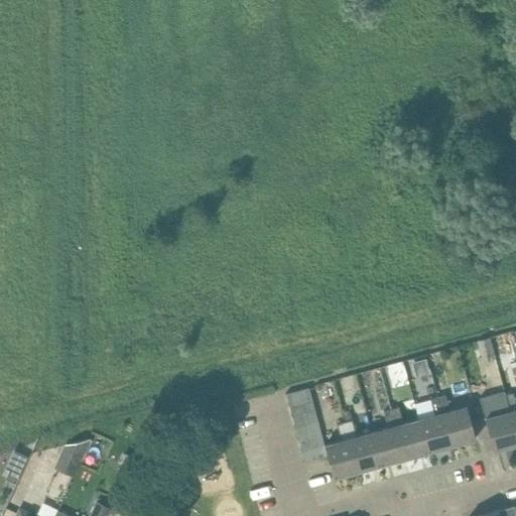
[(501,335),(507,357),(515,354),(515,349),(511,332),(501,335)]
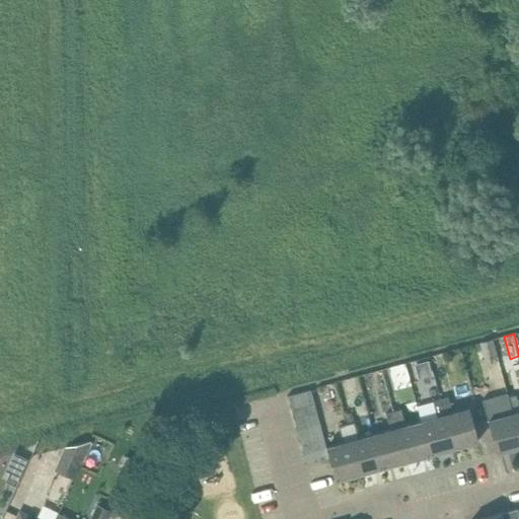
[(478,344),(483,361),(496,358),(492,340),(478,344)]
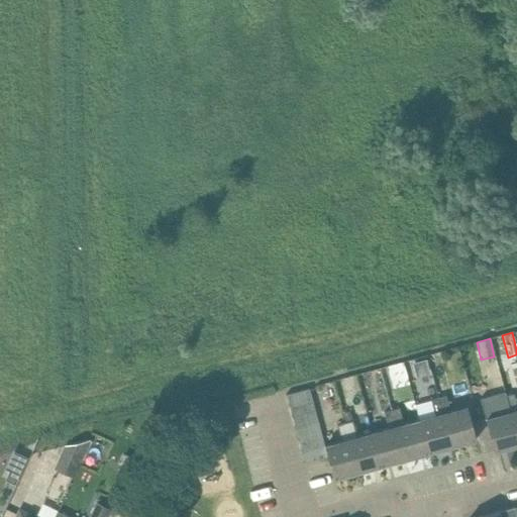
[(426,359),(412,364),(416,378),(430,374),(426,359)]
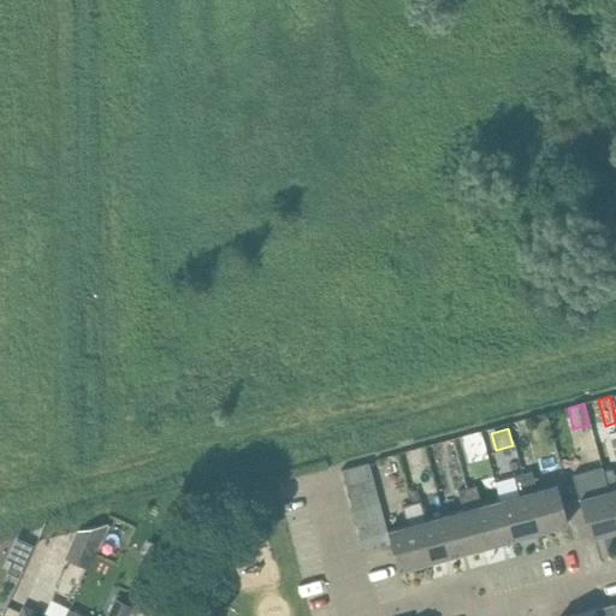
[(599,461),(602,468),(603,472),(602,473),(615,523),(615,484),(609,458),(599,461)]
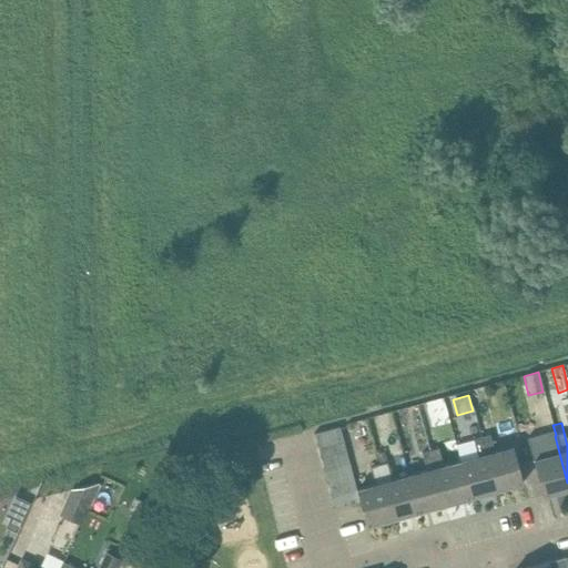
[(478,457),(462,462),(472,498),(497,492),(483,437),(480,437),(477,426),(470,428),(473,439),(478,457)]
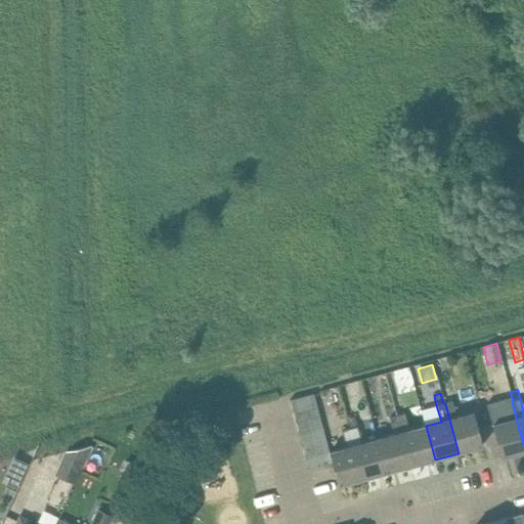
[(290,401),(293,412),(316,406),(313,394),(290,401)]
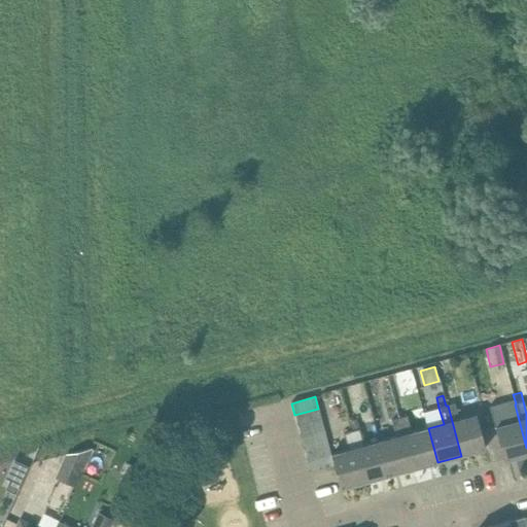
[(516,403),(515,400),(489,407),(495,427),(504,461),(526,454),(526,448),(515,405),(516,403)]
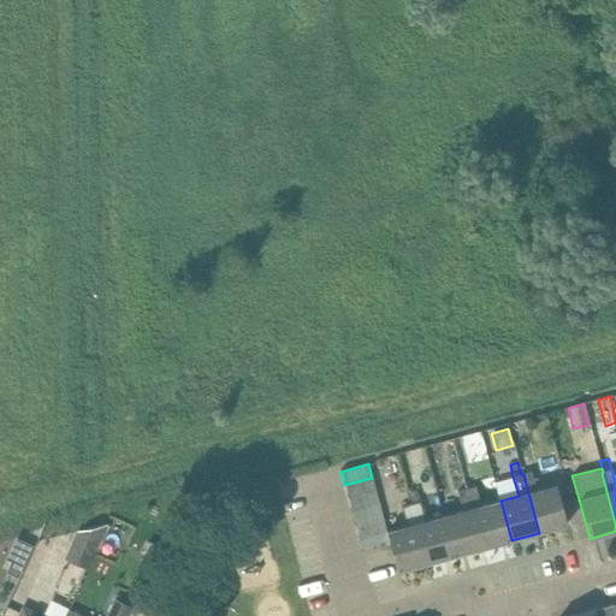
[(532,472),(523,474),(539,533),(568,525),(561,502),(557,486),(537,491),(532,472)]
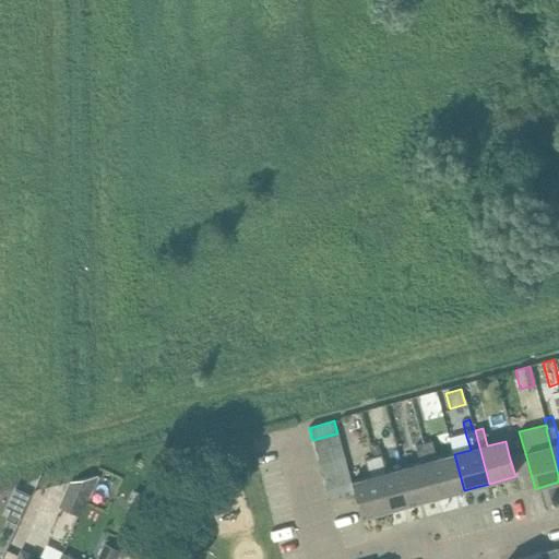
[(312,440),(316,452),(341,444),(337,433),(312,440)]
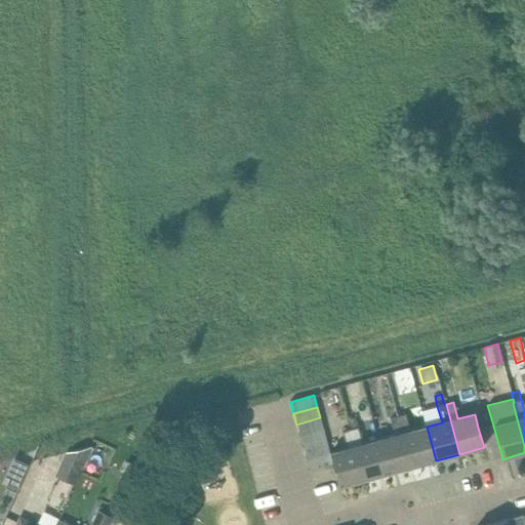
[(405,415),(398,417),(411,467),(436,460),(427,427),(410,432),(405,415)]
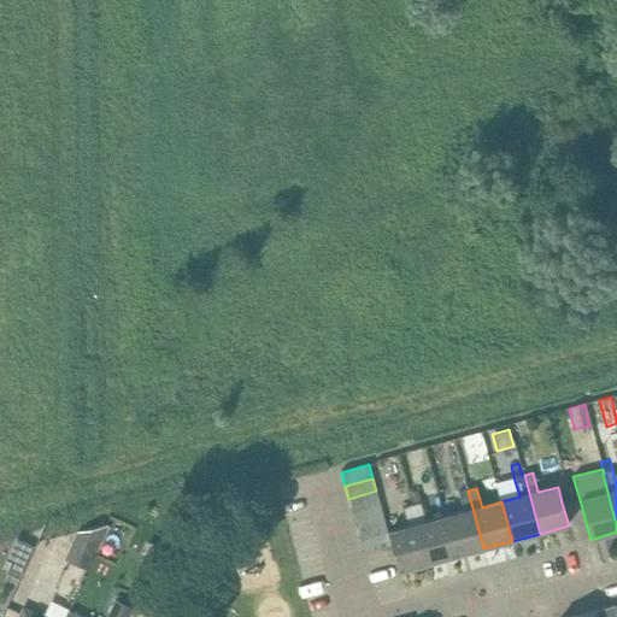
[(348,499),(352,512),(380,504),(376,491),(348,499)]
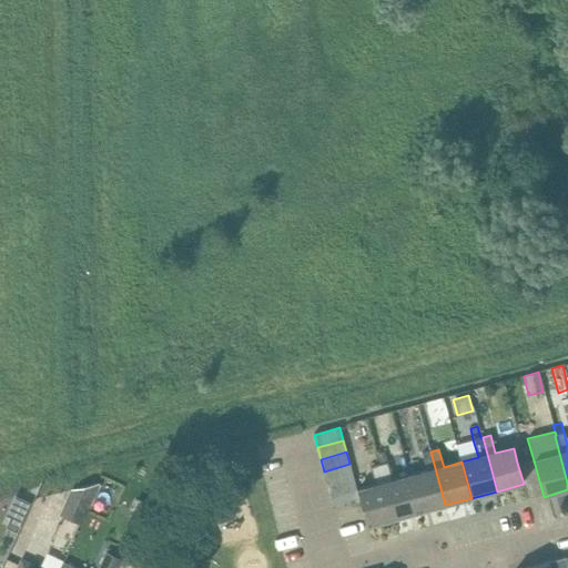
[(427,472),(409,476),(419,513),(445,505),(430,452),(422,454),(427,472)]
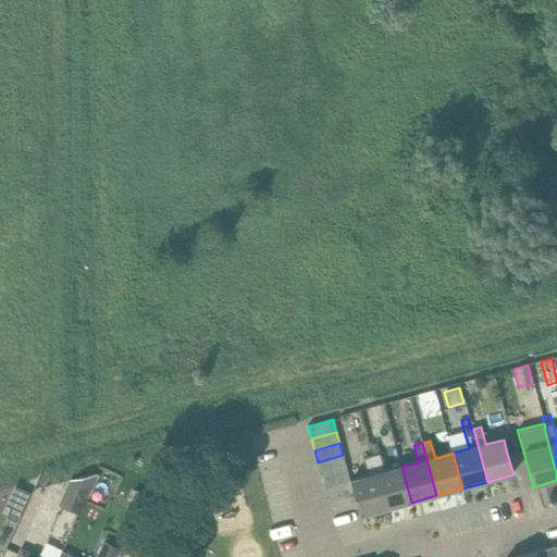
[(372,456),(371,456),(385,509),(411,503),(401,467),(385,471),(379,447),(370,449),(372,456)]
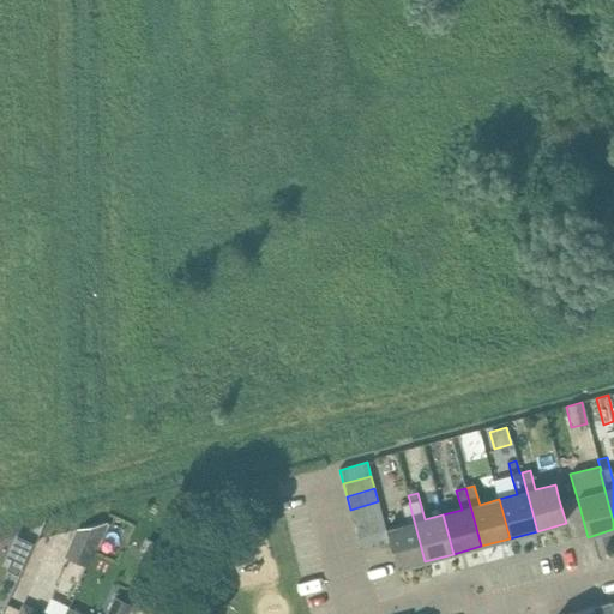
[(350,510),(354,523),(381,516),(378,501),(350,510)]
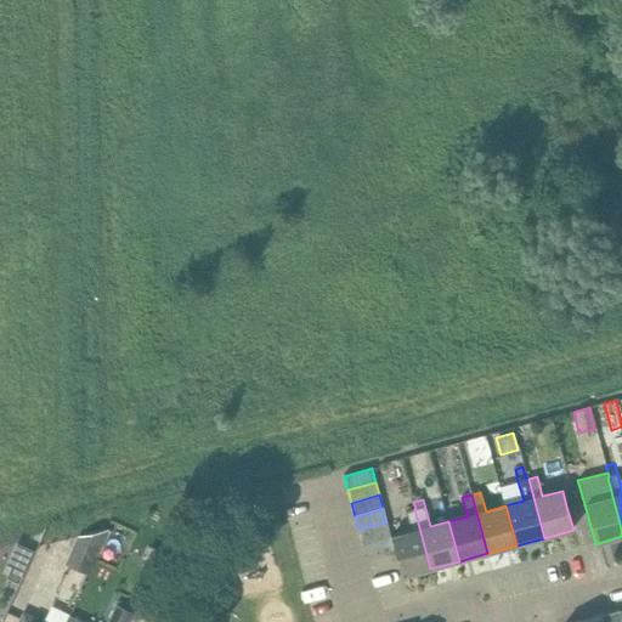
[(391,537),(395,550),(402,576),(430,569),(414,509),(406,512),(411,531),(391,537)]
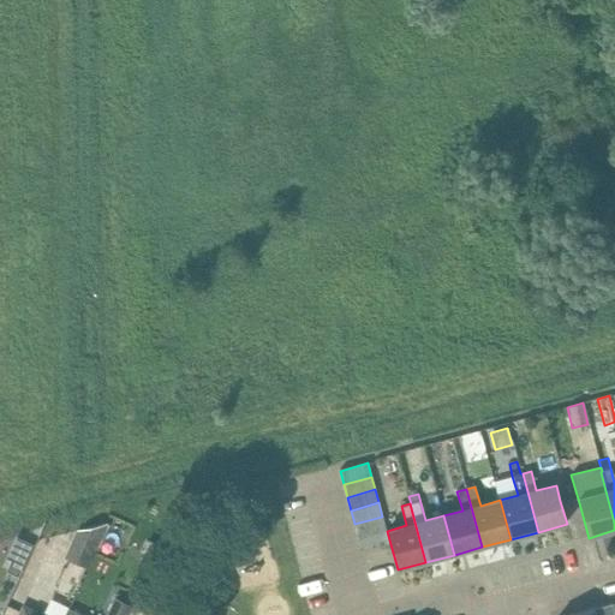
[(354,524),(358,538),(387,530),(382,517),(354,524)]
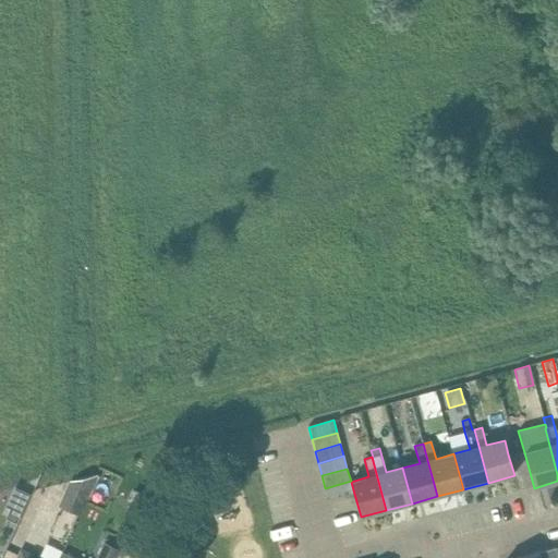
[(113,477),(100,472),(92,493),(104,499),(113,477)]
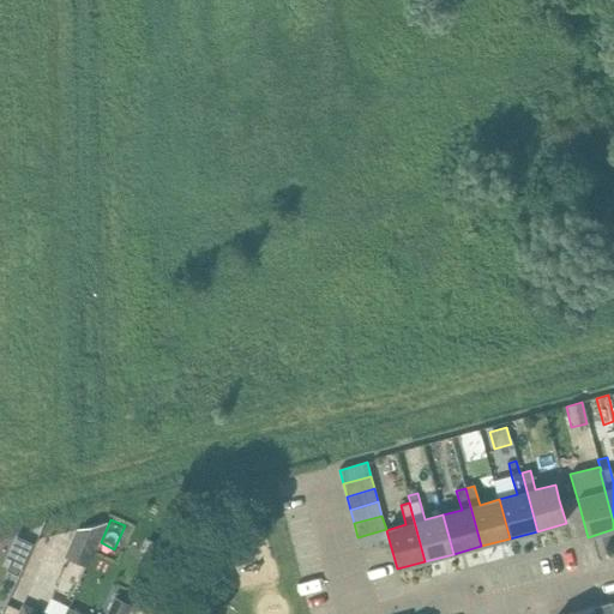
[(64,558),(86,567),(107,523),(77,530),(64,558)]
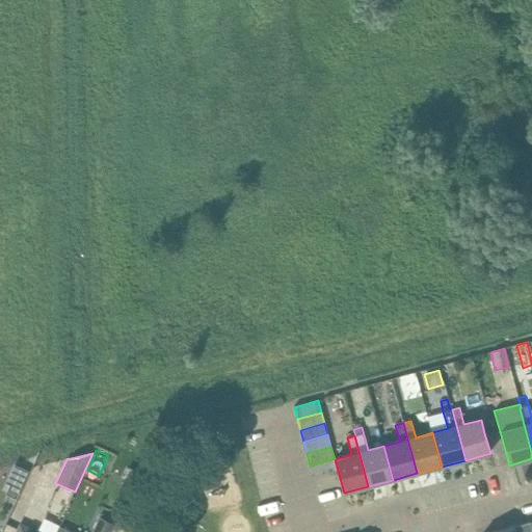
[(313,477),(338,471),(335,459),(335,458),(310,466),(313,477)]
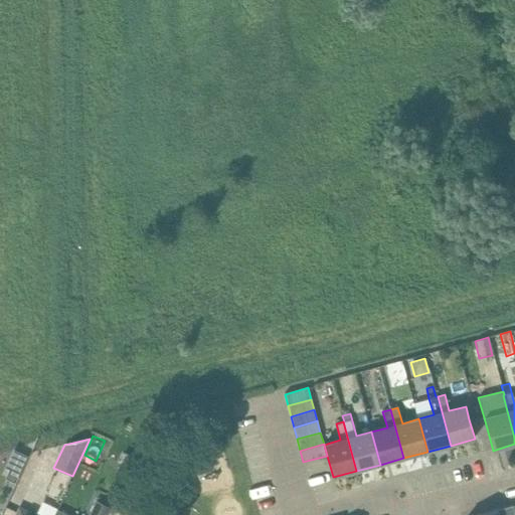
[(27,455),(13,449),(4,468),(9,470),(5,478),(14,482),(27,455)]
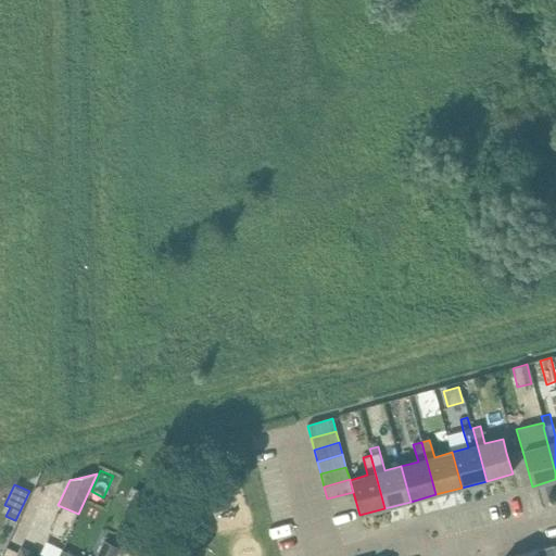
[(95,555),(115,555),(119,548),(103,540),(95,555)]
